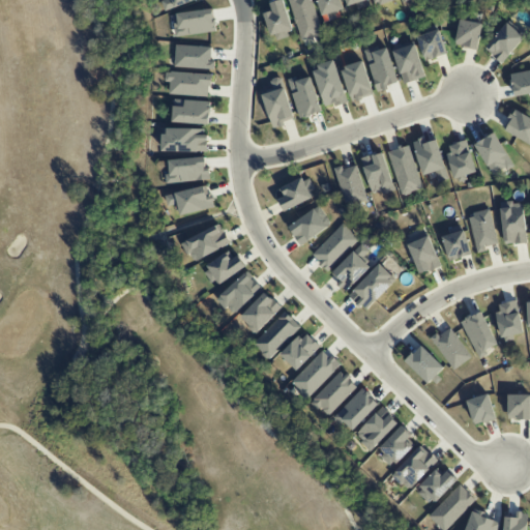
[(200,0),(167,0),(162,2),(165,11),(200,0)]
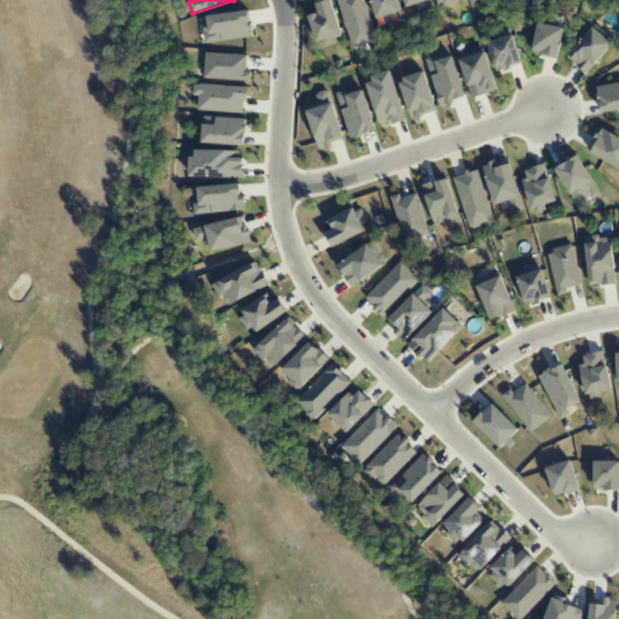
[(331,0),(316,4),(318,15),(310,16),(316,42),(341,36),(333,0),(331,0)]
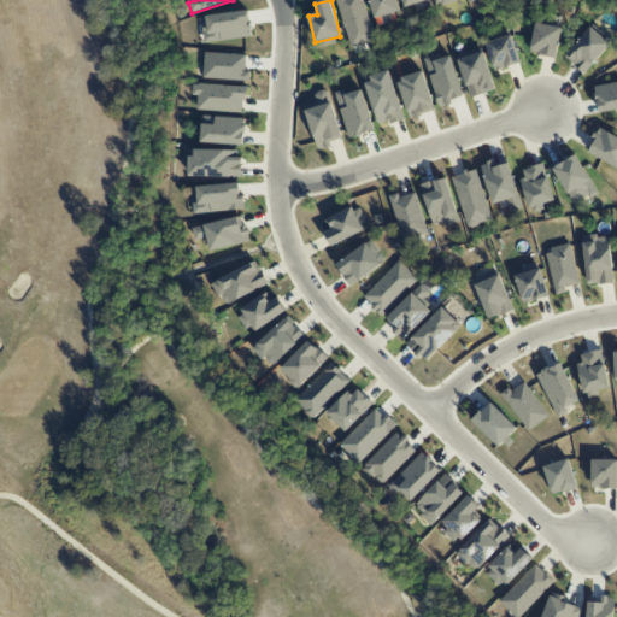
[(376,40),(363,0),(336,0),(351,47),(376,40)]
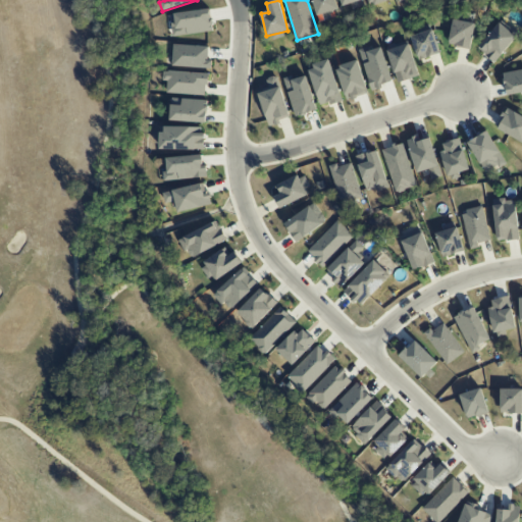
[(312,0),(317,16),(338,10),(335,0),(312,0)]
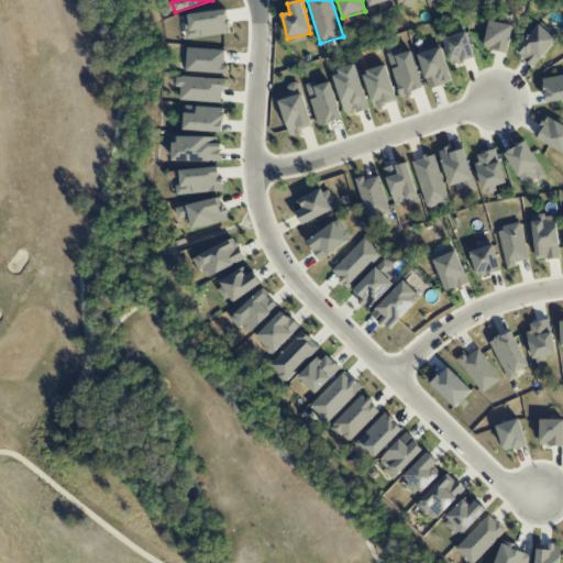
[(186,40),(229,35),(227,10),(187,14),(189,29),(185,30),(186,40)]
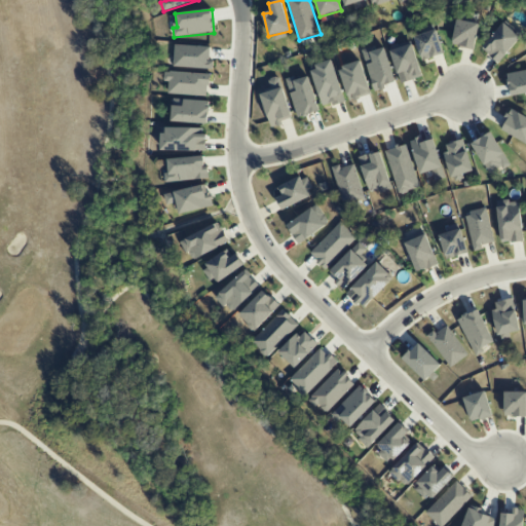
[(474,49),(479,25),(457,20),(451,45),(474,49)]
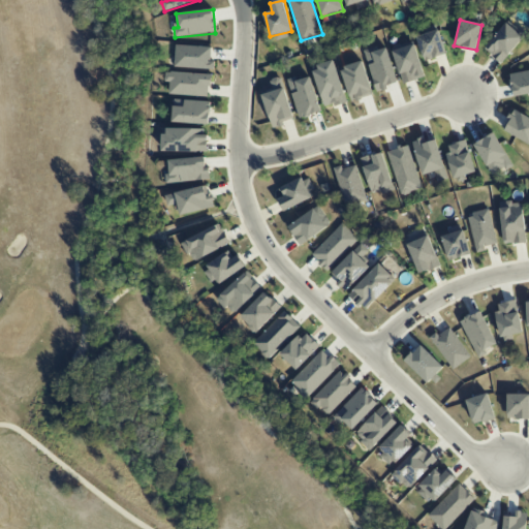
[(500,64),(524,39),(507,24),(484,49),(500,64)]
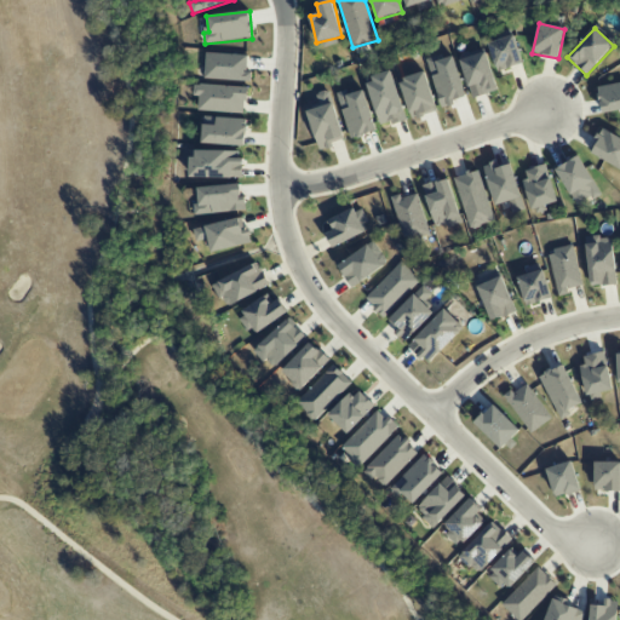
[(489,42),(495,72),(521,65),(515,36),(489,42)]
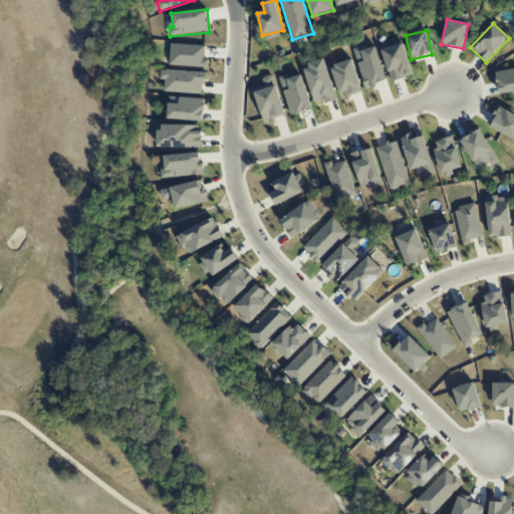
[(208,67),(208,58),(205,58),(205,45),(170,44),(169,66),(208,67)]
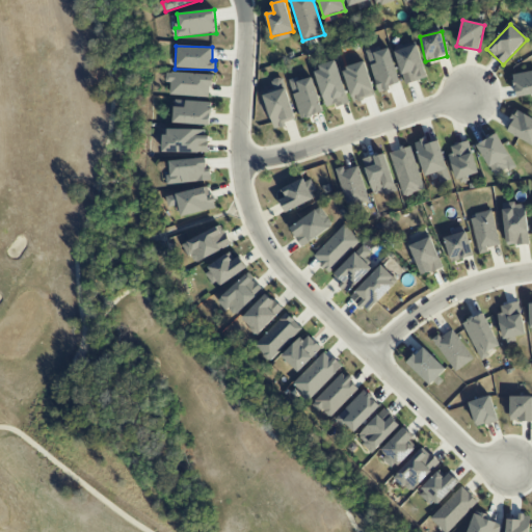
[(403,84),(426,79),(418,46),(396,50),(403,84)]
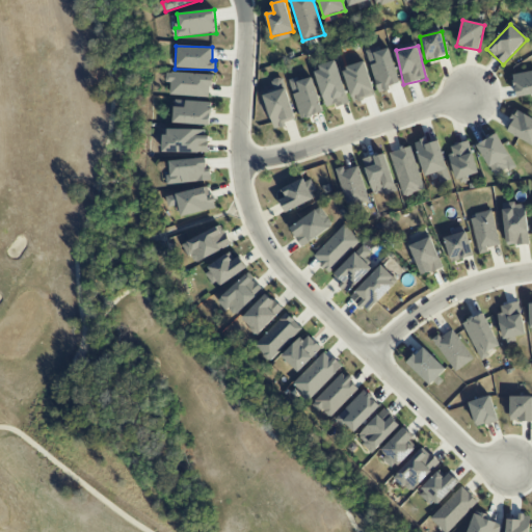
[(378,91),(400,85),(389,47),(367,53),(378,91)]
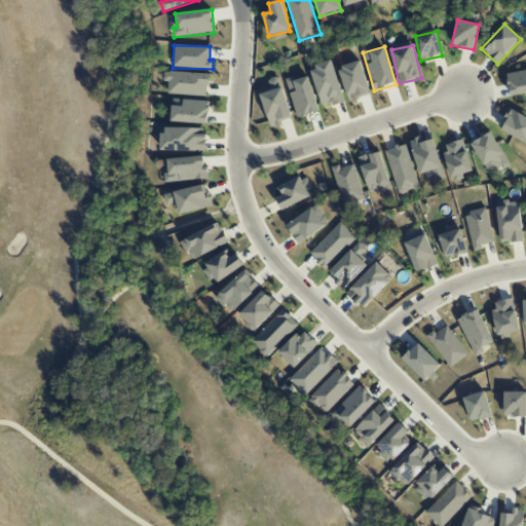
[(323,109),(345,102),(333,62),(310,68),(323,109)]
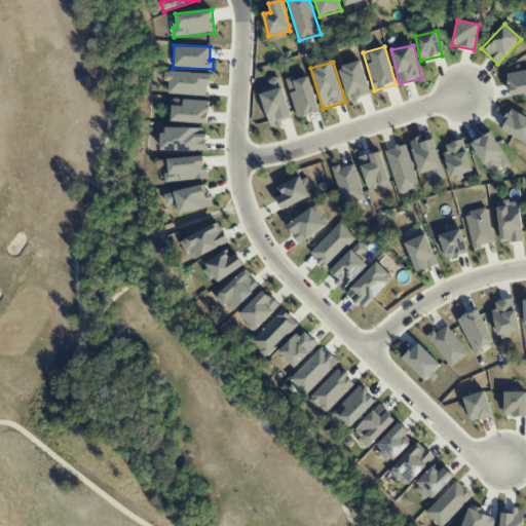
[(372,94),(361,62),(339,69),(350,102),(372,94)]
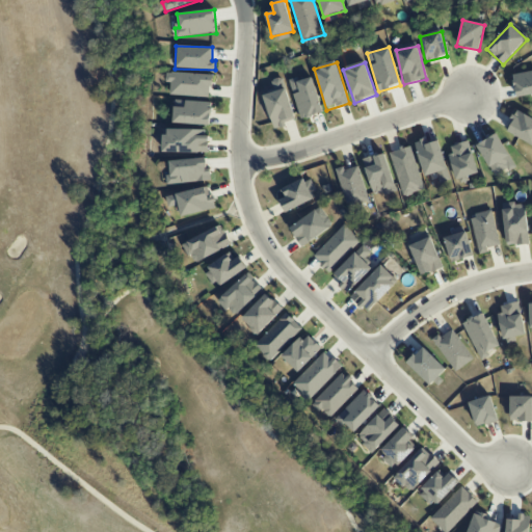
[(517,99),(531,95),(531,70),(511,76),(517,99)]
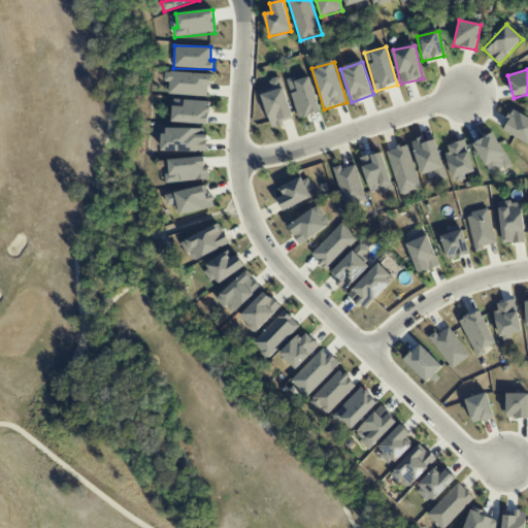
[(168,96),(209,97),(210,74),(164,72),(164,81),(169,83),(168,96)]
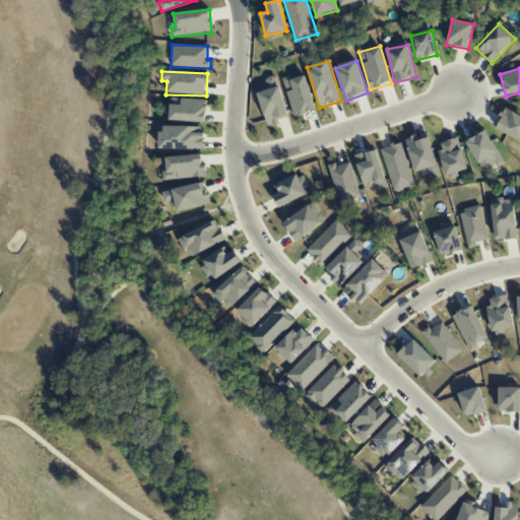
[(282,78),(294,117),(316,111),(306,75),(293,79),(290,76),(282,78)]
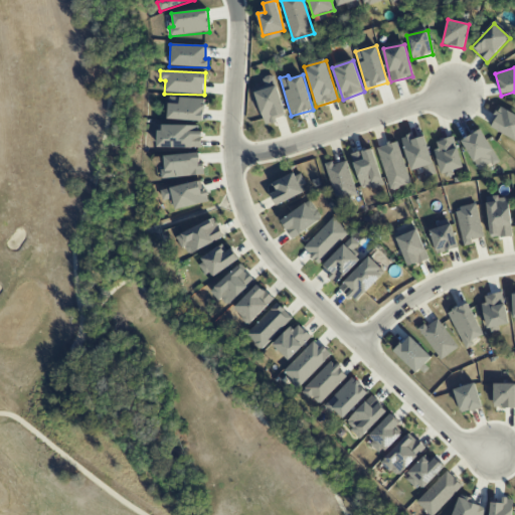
[(275,86),(272,75),(262,78),(265,89),(275,86)]
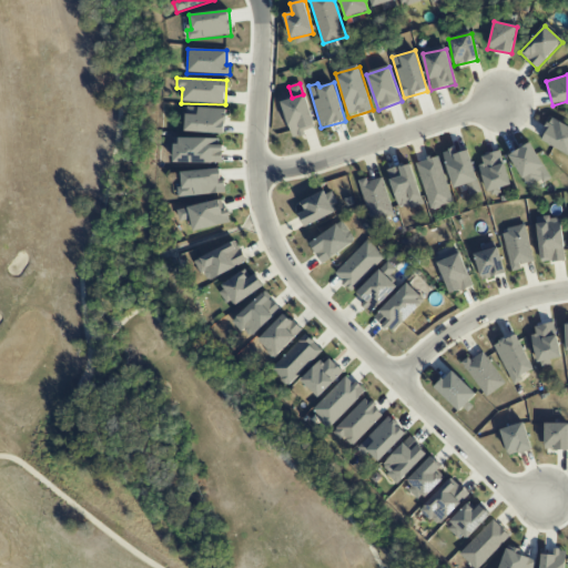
[(291,139),(305,135),(304,129),(314,127),(307,95),(283,101),(291,139)]
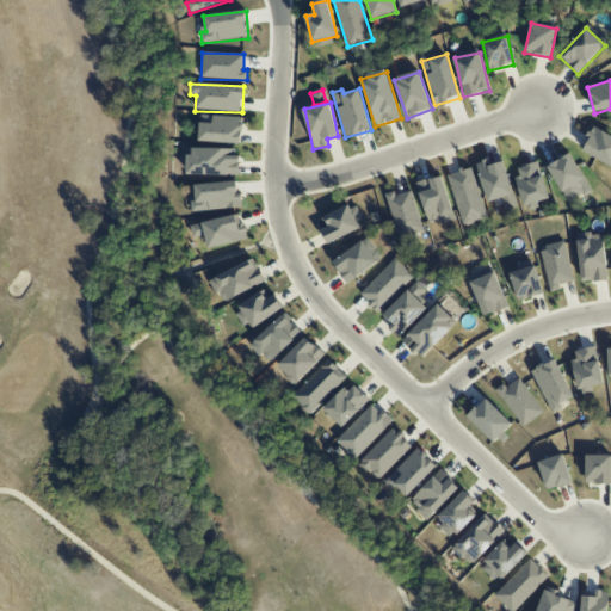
[(198,142),(242,144),(242,118),(213,117),(213,123),(199,123),(198,142)]
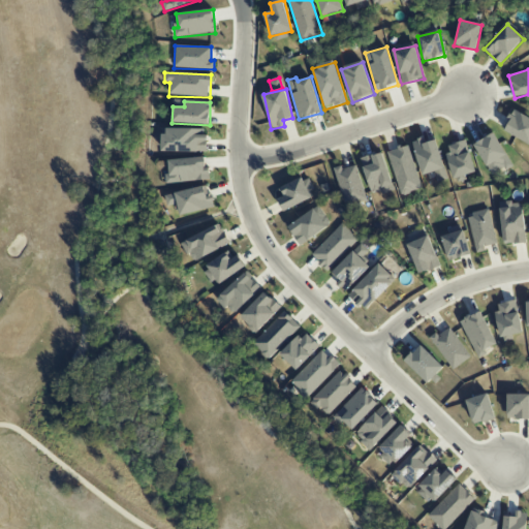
[(528,117),(512,111),(503,133),(528,144),(528,117)]
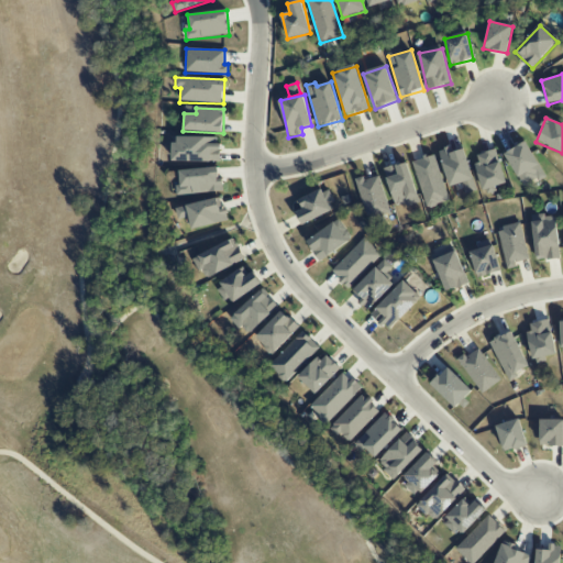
[(219,163),(220,140),(172,138),(172,162),(219,163)]
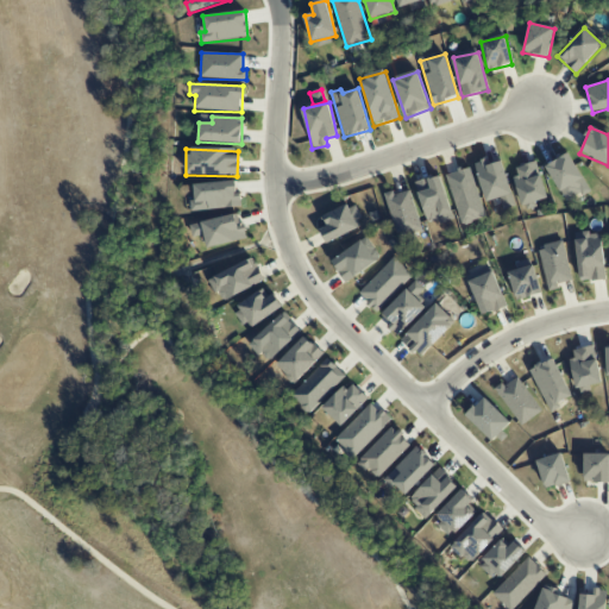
[(590,189),(569,154),(545,167),(567,203),(590,189)]
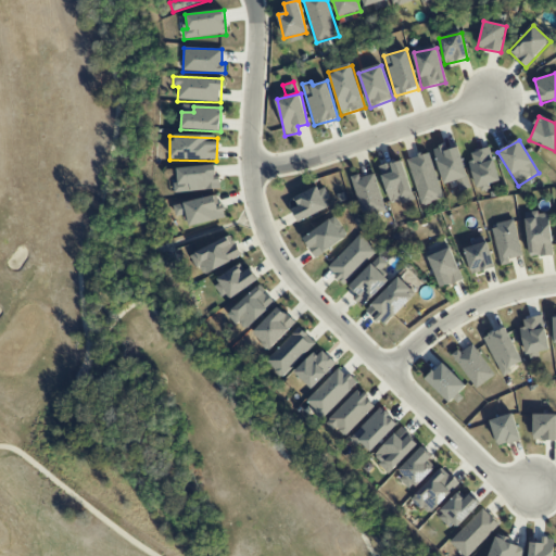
[(445,152),(443,146),(432,150),(444,185),(468,177),(458,148),(445,152)]
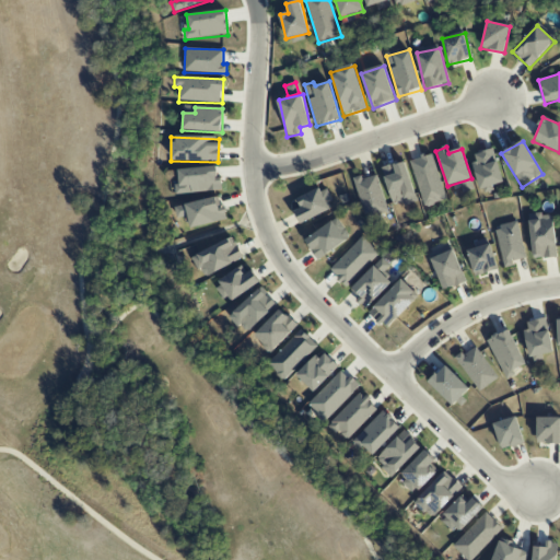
[(504,183),(492,149),(470,156),(482,189),(504,183)]
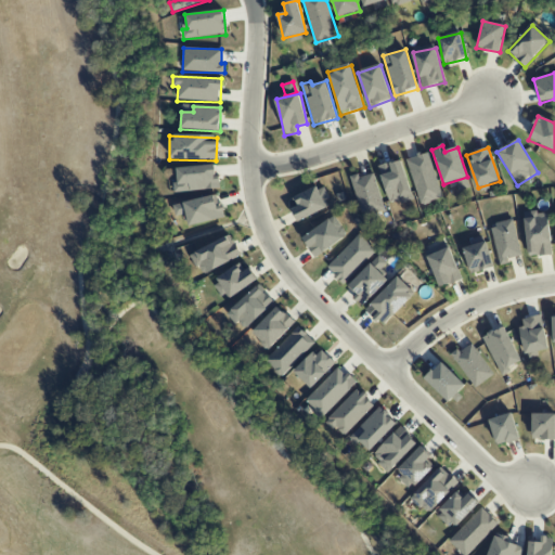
[(442,198),(429,153),(407,159),(420,205),(442,198)]
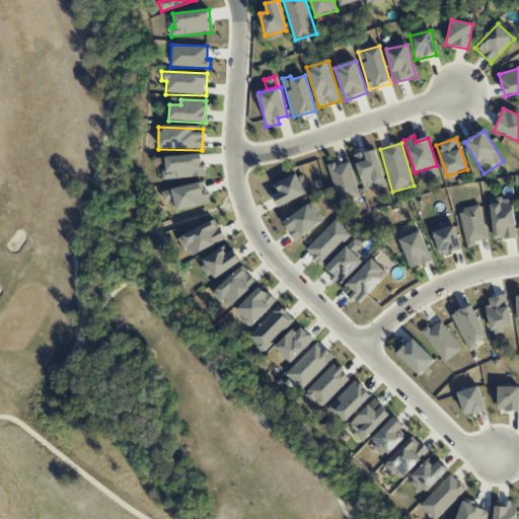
[(387,186),(374,150),(354,157),(366,193),(387,186)]
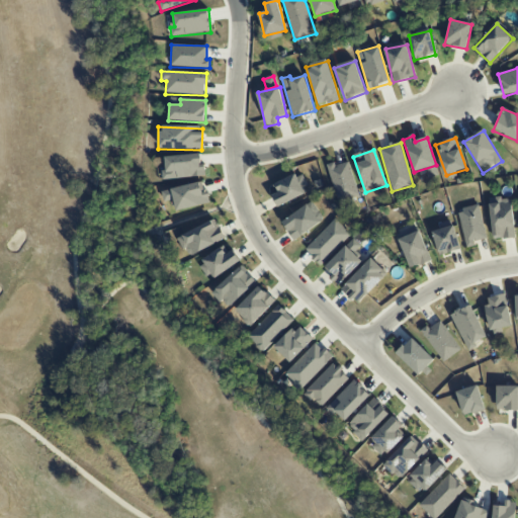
[(204,177),(203,155),(165,156),(166,171),(162,171),(162,179),(204,177)]
